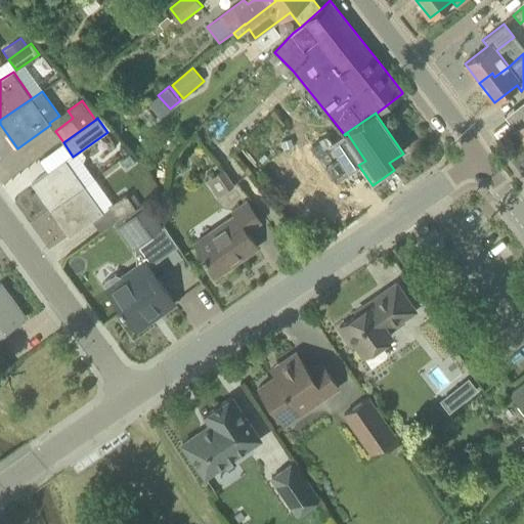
[(523,140),(523,120),(514,128),(523,140)]
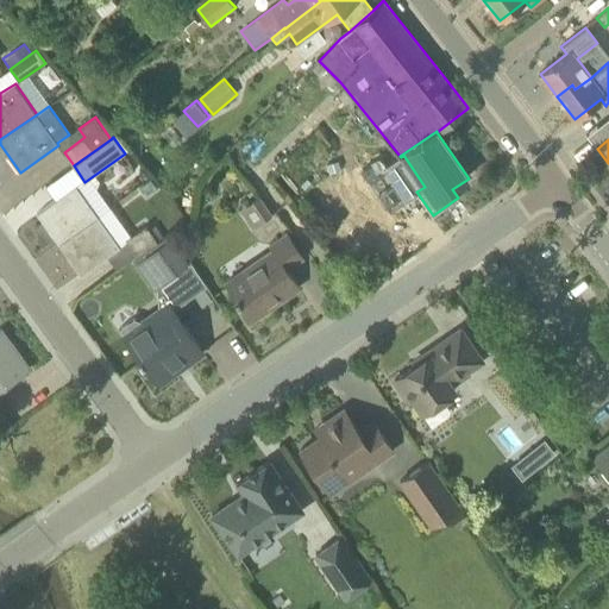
[(60,244),(99,217),(76,186),(37,213),(60,244)]
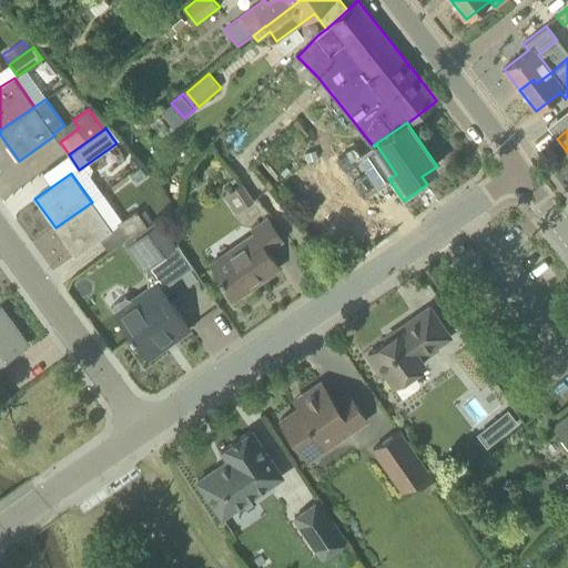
[(243,209),(254,201),(243,183),(231,191),(243,209)]
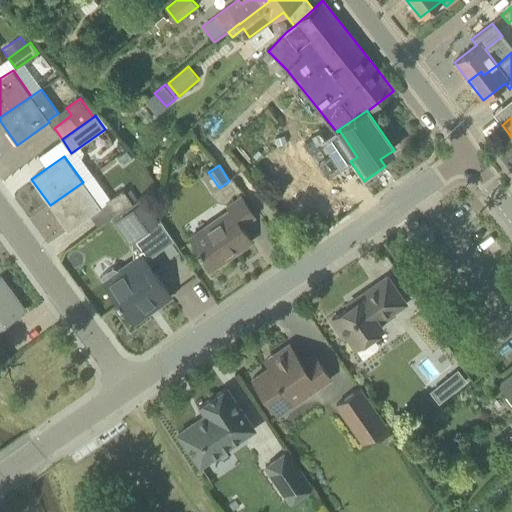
[(68,231),(101,208),(83,182),(50,205),(68,231)]
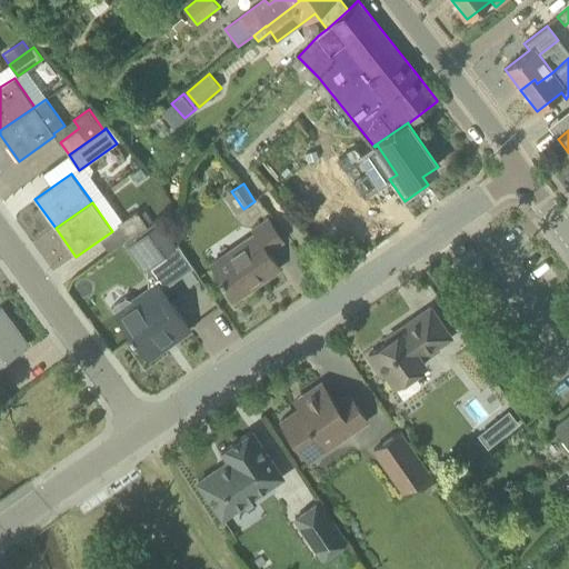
[(128,239),(153,222),(146,211),(140,215),(138,211),(117,223),(128,239)]
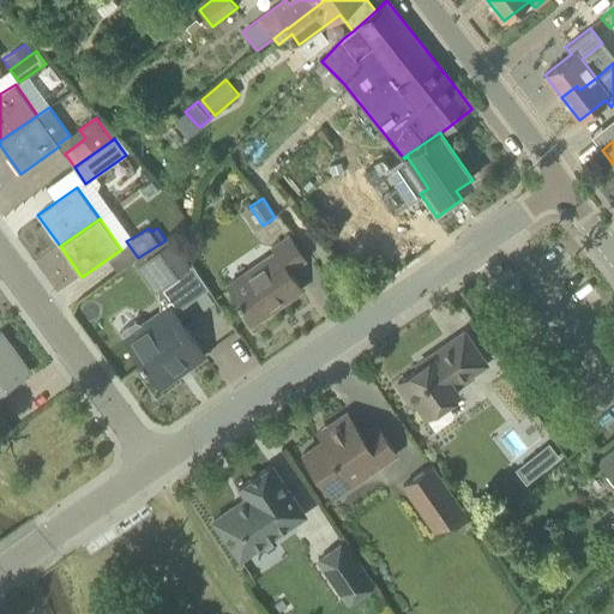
[(282,304),(302,290),(289,271),(305,260),(289,235),(271,247),(275,252),(228,284),(239,299),(236,300),(240,306),(242,305),(254,323),(256,321),(253,319),(281,301),(282,304)]
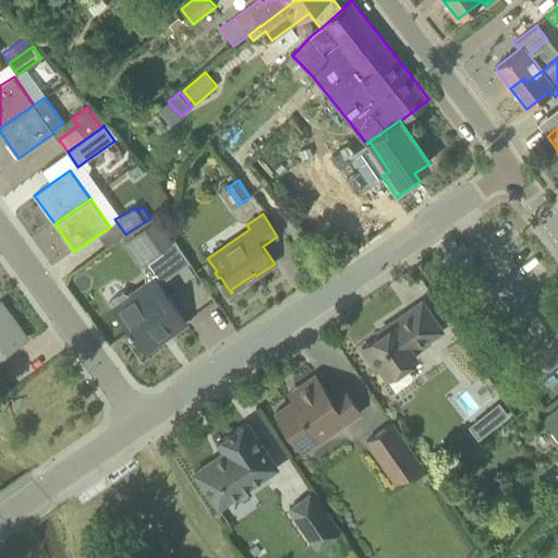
[(152,257),(173,242),(157,219),(136,234),(152,257)]
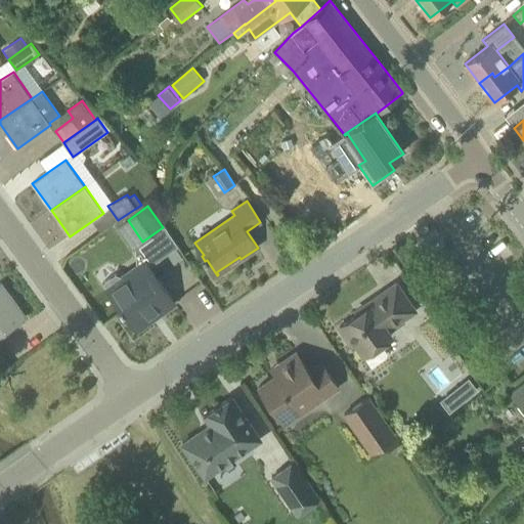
[(175,303),(145,261),(123,277),(107,288),(103,282),(102,282),(121,308),(119,309),(122,313),(124,312),(134,326),(156,310),(159,314),(175,303)]
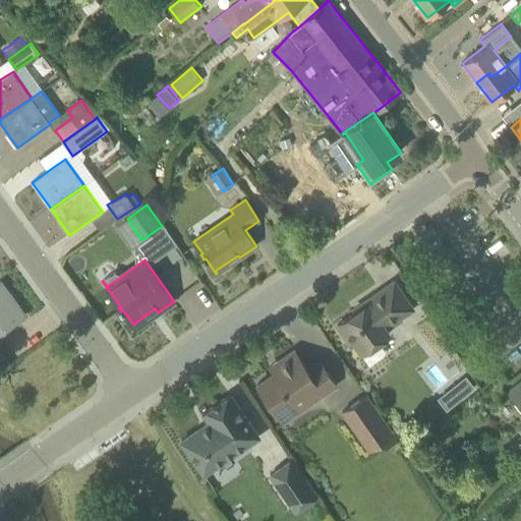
[(0,334),(25,315),(1,282),(0,282),(0,334)]
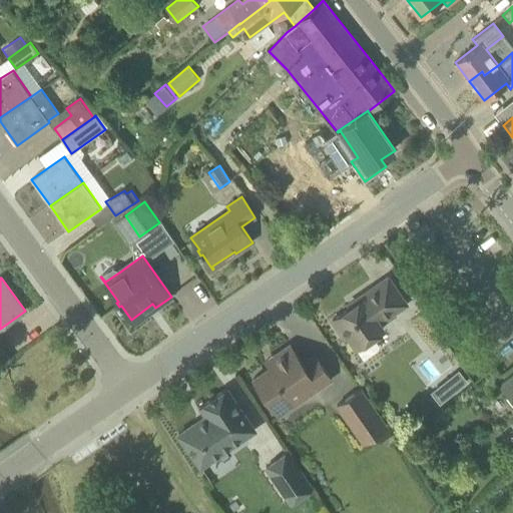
[(375,336),(384,330),(379,323),(406,305),(388,278),(356,300),(358,303),(333,320),(345,338),(348,336),(357,348),(363,358),(379,348),(380,343),(375,336)]
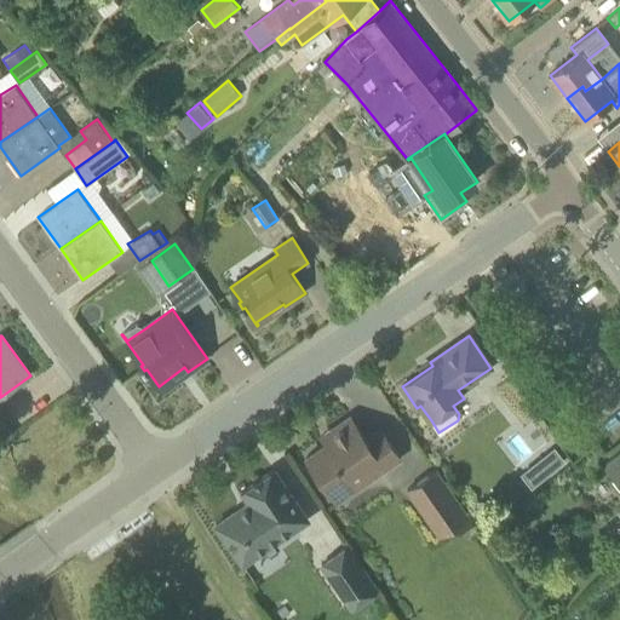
[(369,482),(402,460),(380,430),(366,440),(350,417),(329,431),(334,438),(306,458),(332,494),(363,474),(369,482)]
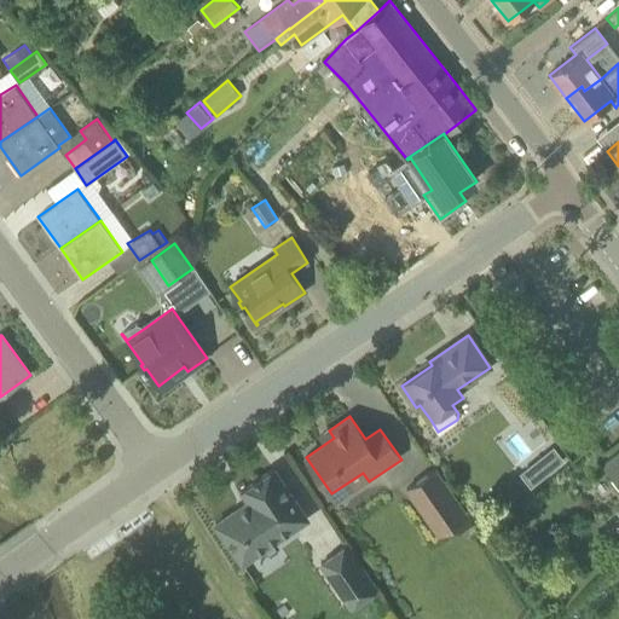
[(0,435),(3,440),(12,433),(3,420),(0,421),(0,435)]
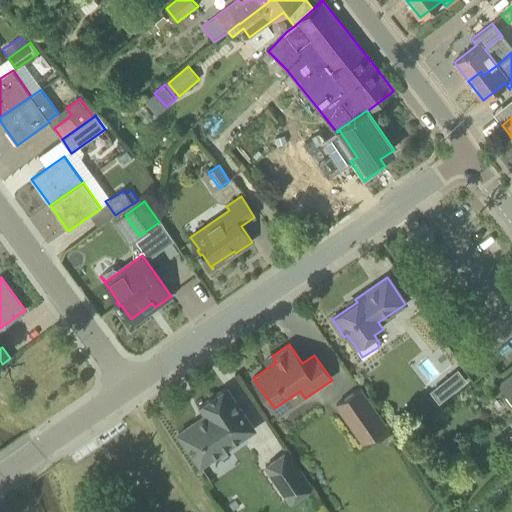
[(511,373),(500,383),(511,397),(511,373)]
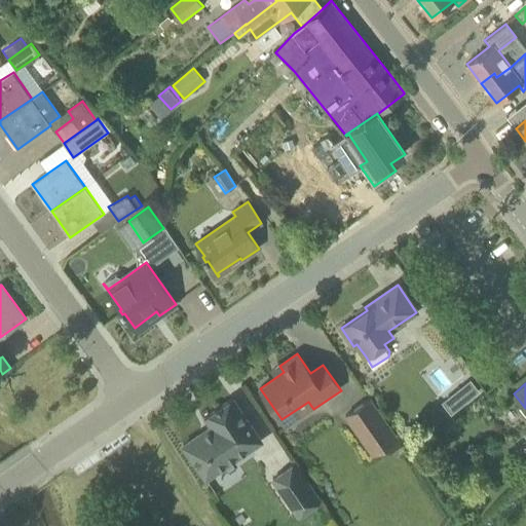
[(234,459),(261,441),(232,399),(204,417),(212,426),(184,446),(202,474),(231,455),(234,459)]
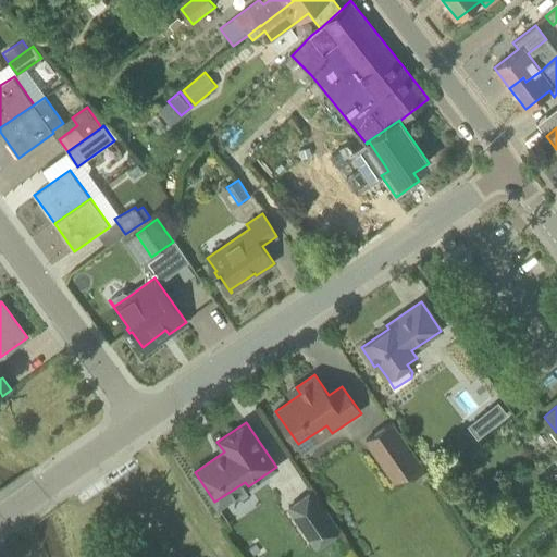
[(394,482),(420,463),(392,422),(364,441),(394,482)]
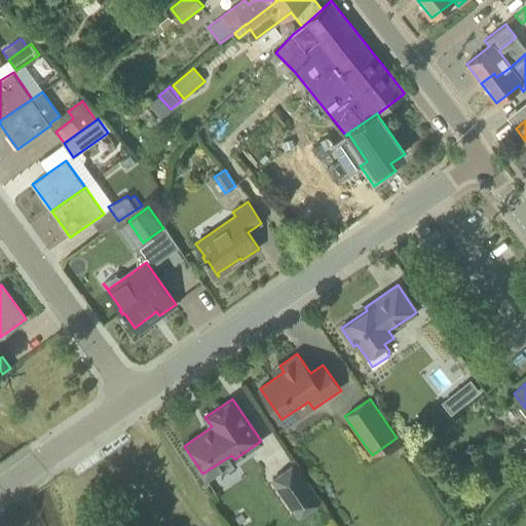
[(297,517),(321,500),(295,464),(271,481),(297,517)]
